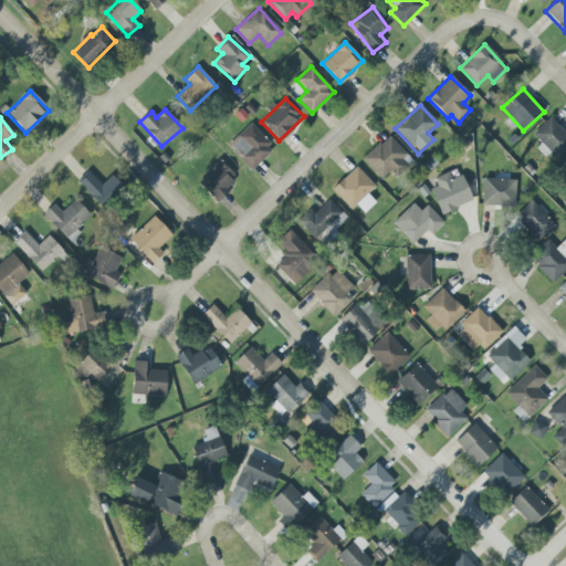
[(565,150),(565,134),(551,117),(533,134),(557,159),(565,150)]
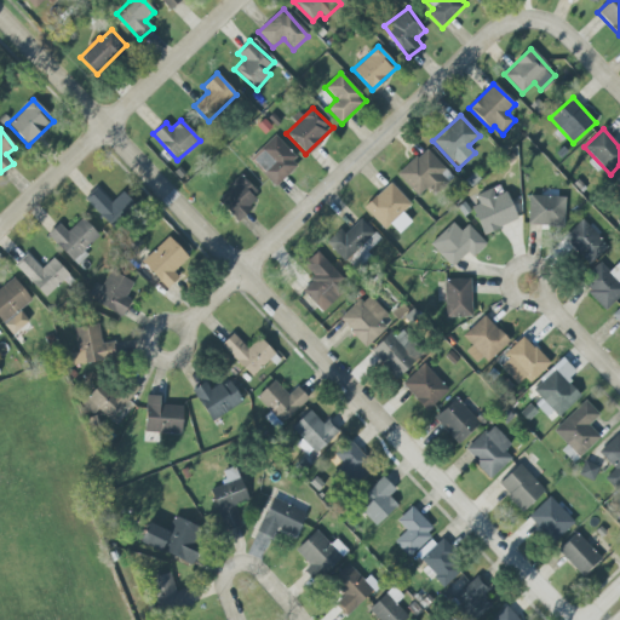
[(300,164),(274,136),(250,159),(276,187),(300,164)]
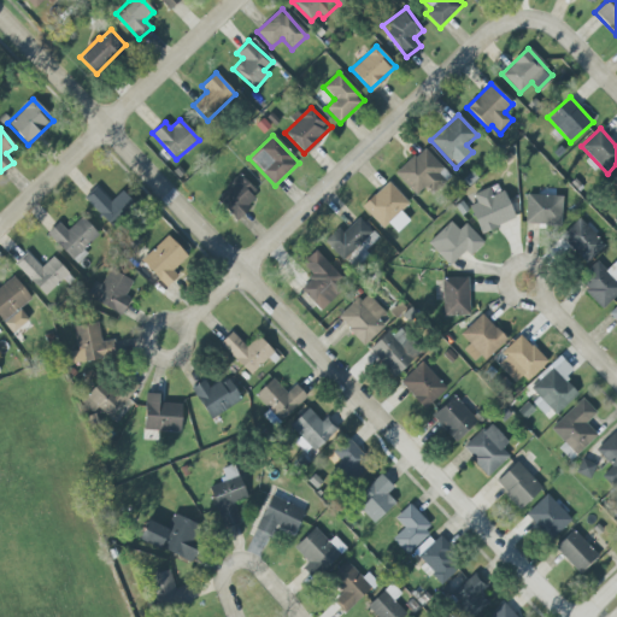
[(423,148),(395,174),(416,195),(424,187),(432,194),(450,176),(423,148)]
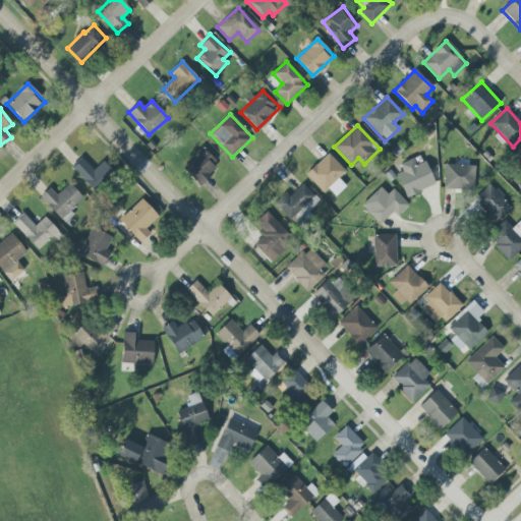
[(182,167),(197,184),(219,166),(204,149),(182,167)]
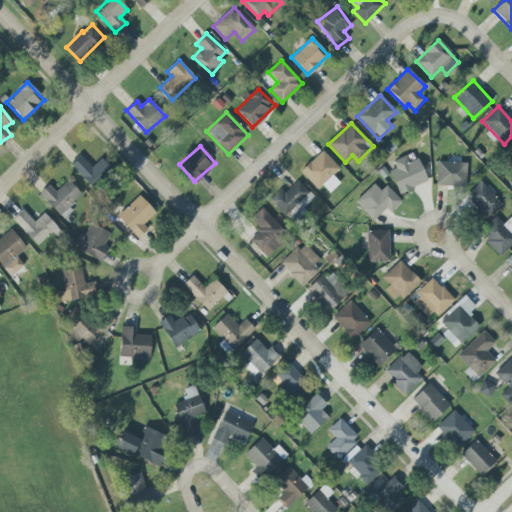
[(340,183),(332,176),(339,169),(322,151),(300,171),(318,190),(322,185),(329,193),(340,183)]
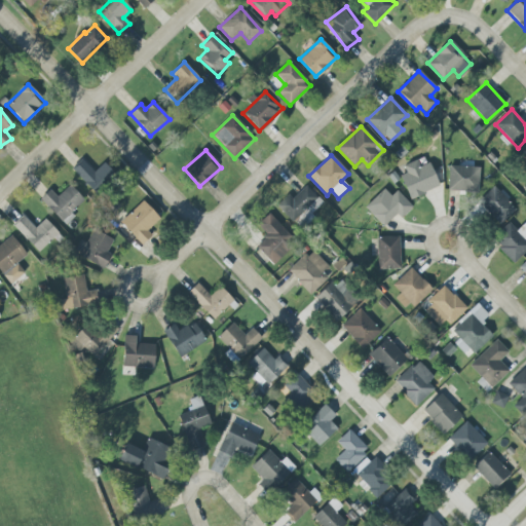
[(90,191),(113,174),(105,162),(92,173),(83,160),(73,168),(90,191)]
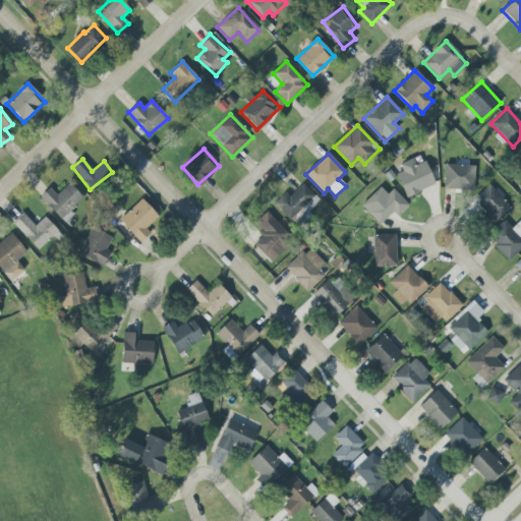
[(399,164),(402,172),(396,174),(406,197),(436,185),(425,161),(415,165),(412,159),(399,164)]
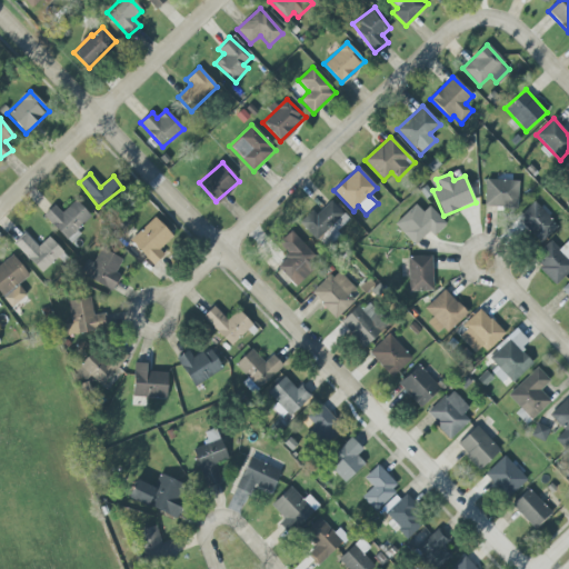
[(485,207),(518,208),(518,181),(485,180),(485,207)]
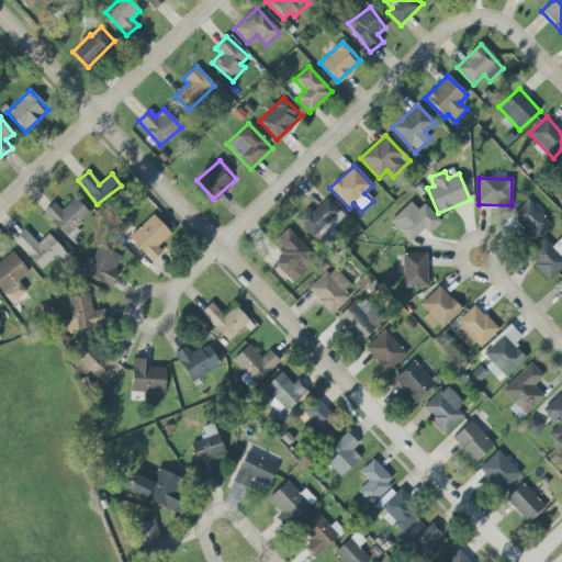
[(79,232),(75,227),(90,214),(75,198),(60,211),(53,202),(43,212),(69,242),(79,232)]
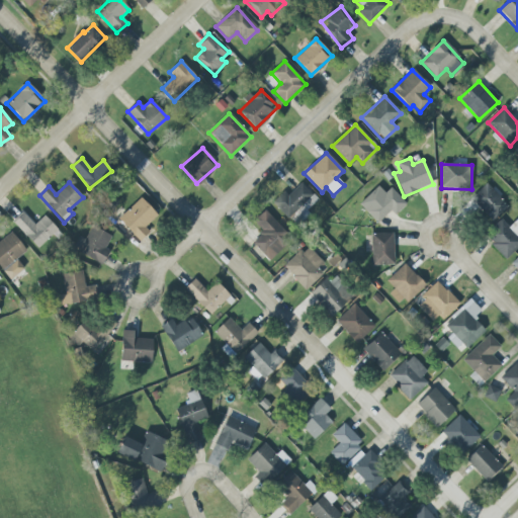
[(289,220),(301,207),(306,211),(318,199),(300,182),(276,206),(289,220)]
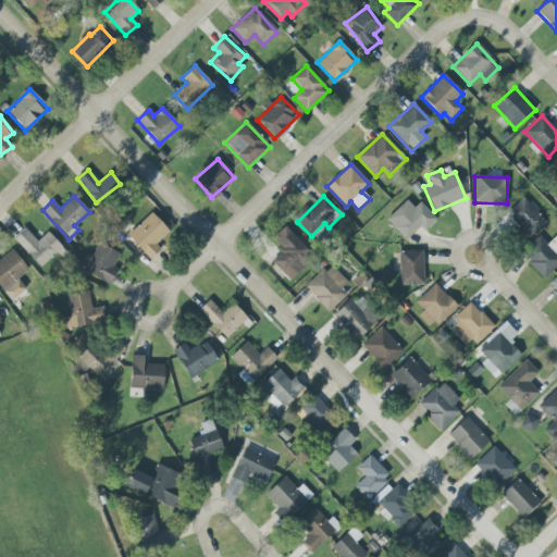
[(546,222),(523,197),(506,213),(529,238),(546,222)]
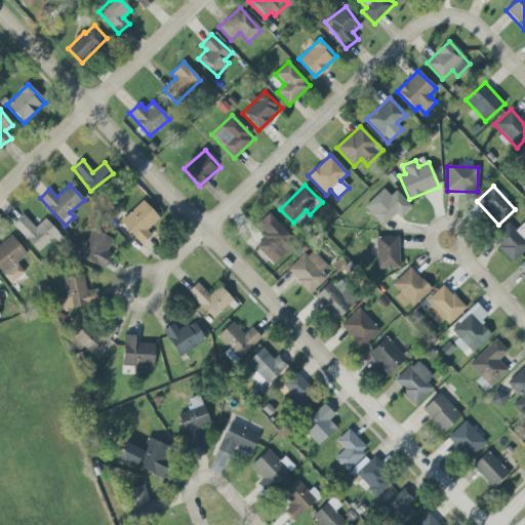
[(364,207),(381,227),(396,213),(400,217),(411,207),(396,190),(390,196),(384,189),(364,207)]
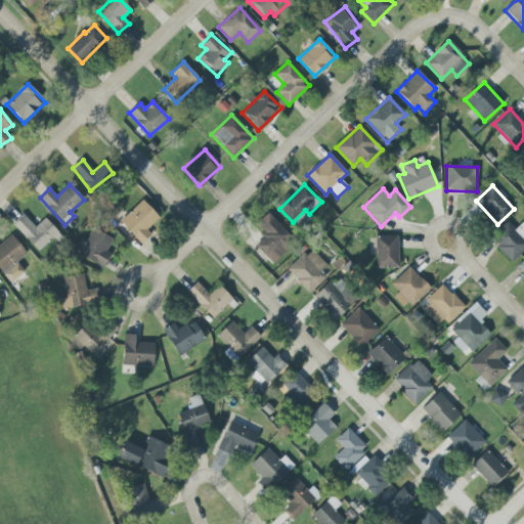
[(120,221),(140,245),(150,234),(146,229),(159,218),(142,200),(120,221)]
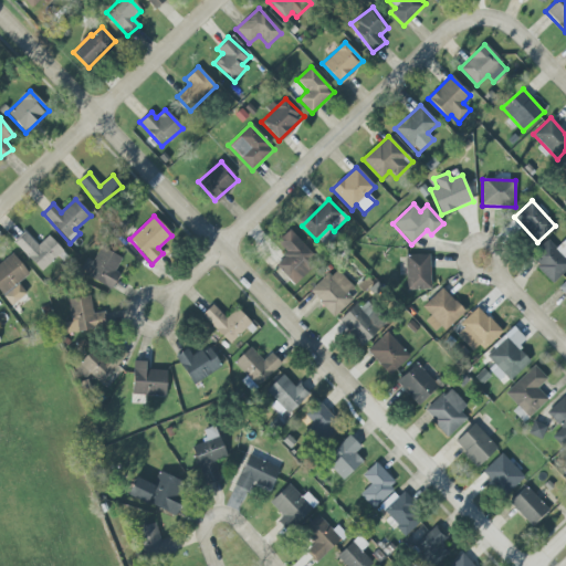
[(42,273),(64,253),(49,236),(38,245),(25,232),(13,243),(42,273)]
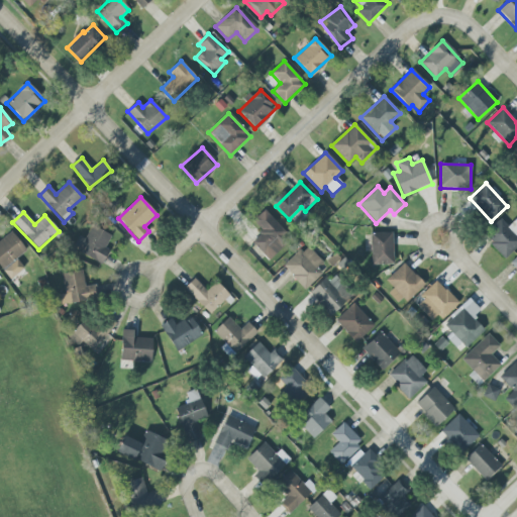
[(290,240),(271,215),(257,225),(263,231),(251,240),(267,259),(290,240)]
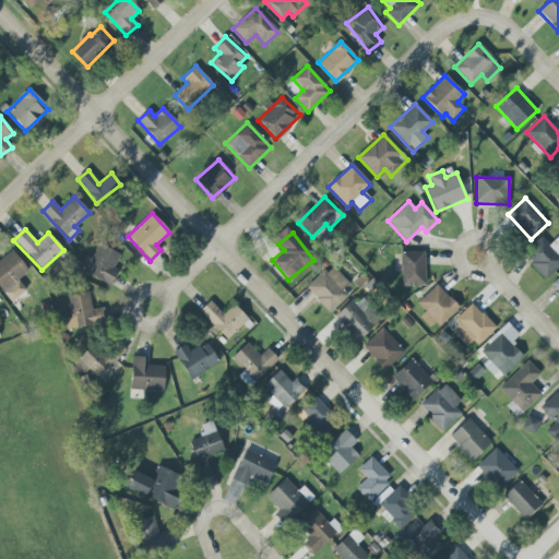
[(546,280),(558,266),(558,254),(558,252),(558,238),(558,237),(549,245),(540,237),(522,254),(546,280)]
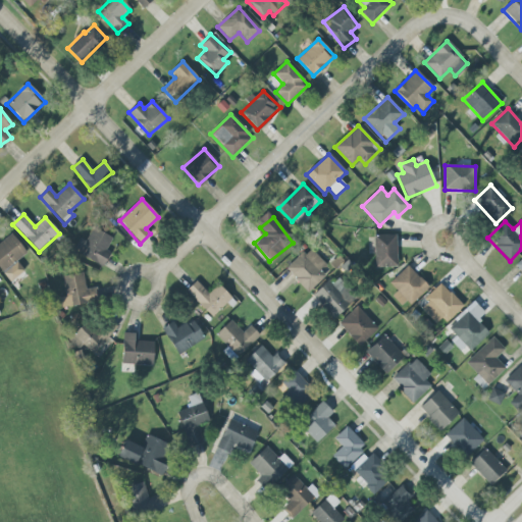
[(85,242),(80,239),(73,252),(102,267),(111,252),(106,250),(112,238),(93,227),(85,242)]
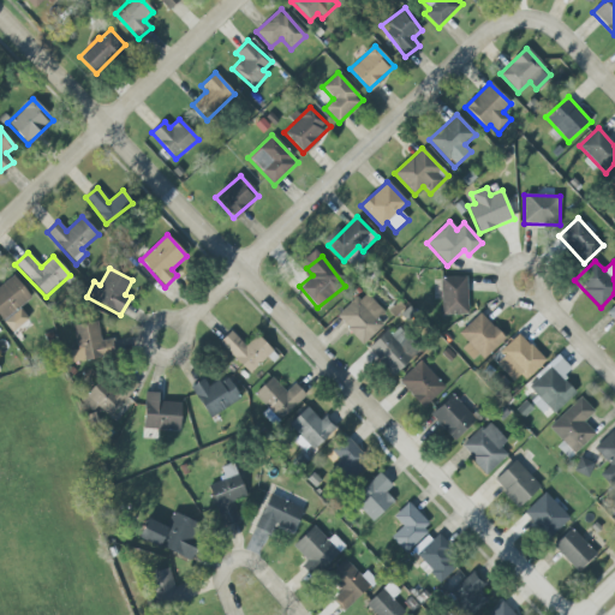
[(31,298),(15,275),(0,285),(0,317),(11,333),(29,320),(19,308),(31,298)]
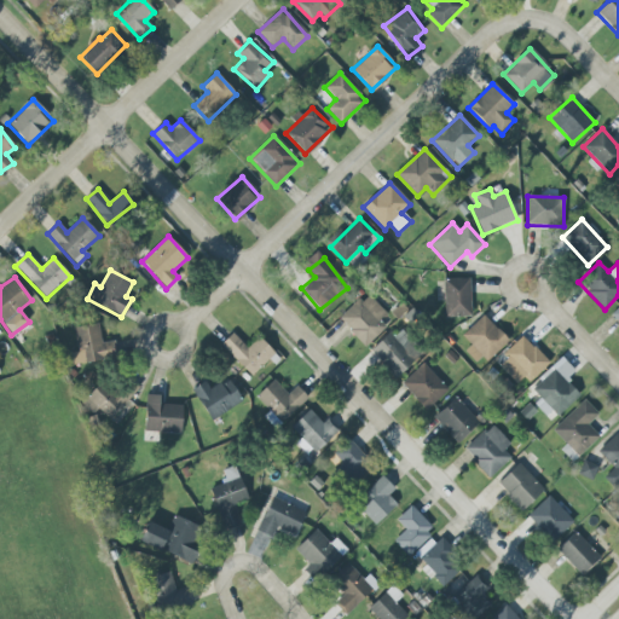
[(445,318),(472,317),(470,278),(444,279),(445,318)]
